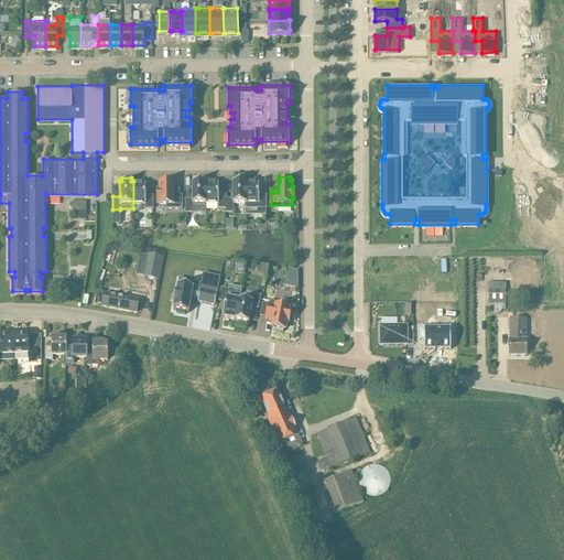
[(161,180),(160,180),(160,187),(158,187),(158,201),(160,201),(160,202),(166,202),(166,205),(182,205),(182,192),(174,192),(173,180),(172,180),(172,178),(161,178),(161,180)]
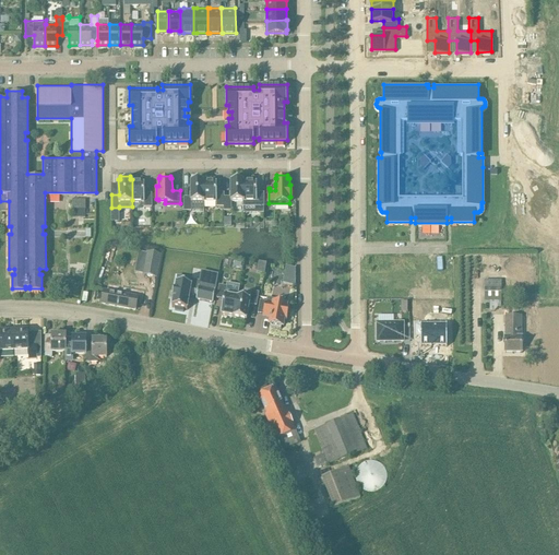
[(204,199),(204,179),(204,178),(203,178),(203,176),(192,176),(192,178),(191,178),(191,195),(183,195),(183,208),(191,208),(191,199),(204,199)]
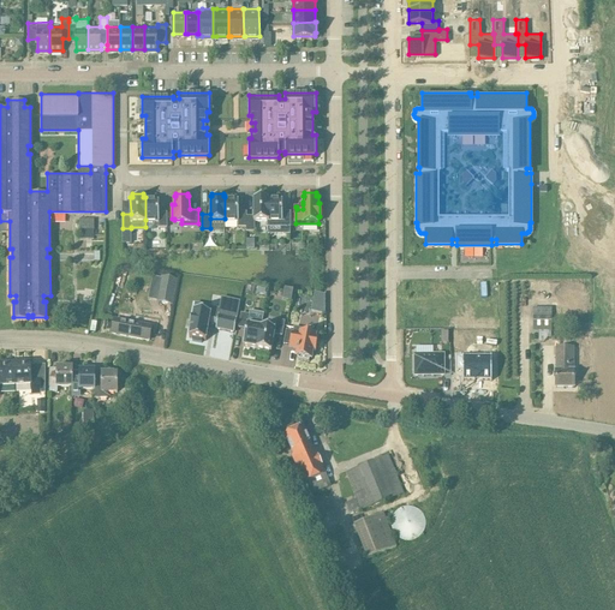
[(255,219),(268,219),(268,197),(269,197),(269,196),(267,196),(267,193),(256,193),(256,196),(254,196),(254,214),(246,214),(246,223),(246,228),(255,228),(255,219)]
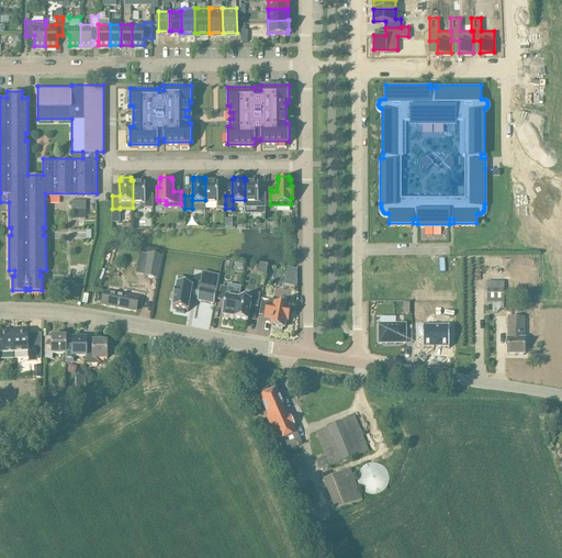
[(258,191),(258,179),(246,180),(245,180),(245,200),(245,204),(266,204),(266,191),(258,191)]
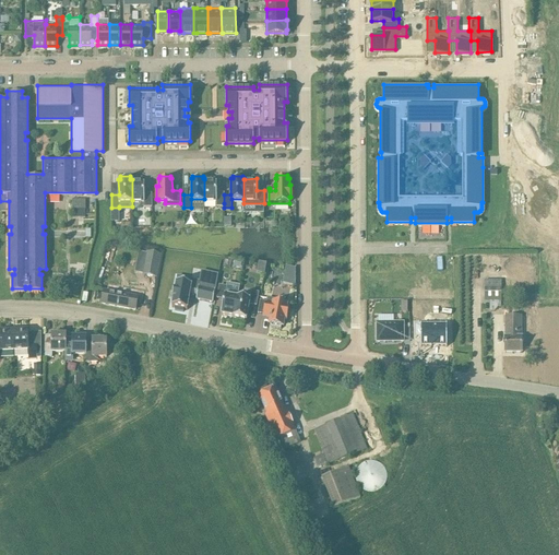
[(132,179),(132,200),(144,200),(144,204),(152,203),(152,191),(144,191),(144,179),(132,179)]
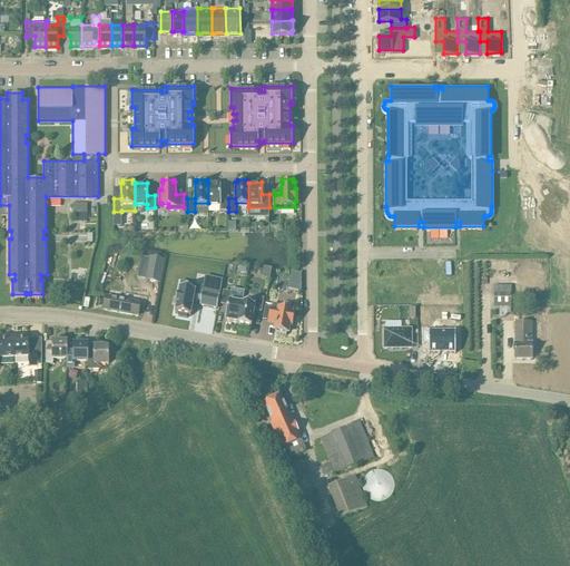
[(208,183),(208,203),(222,203),(222,207),(228,207),(228,198),(228,194),(222,194),(220,183),(208,183)]
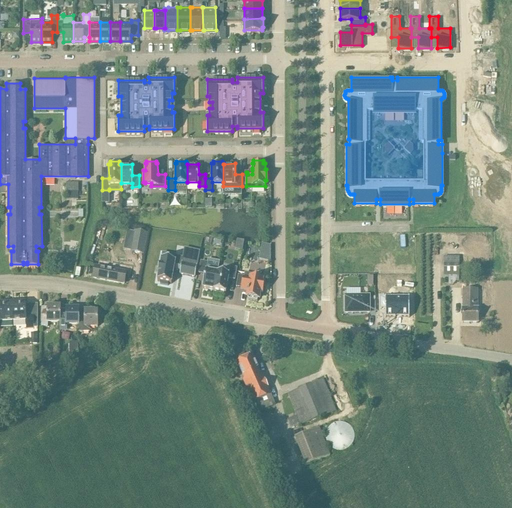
[(79,195),(78,179),(67,179),(67,195),(79,195)]
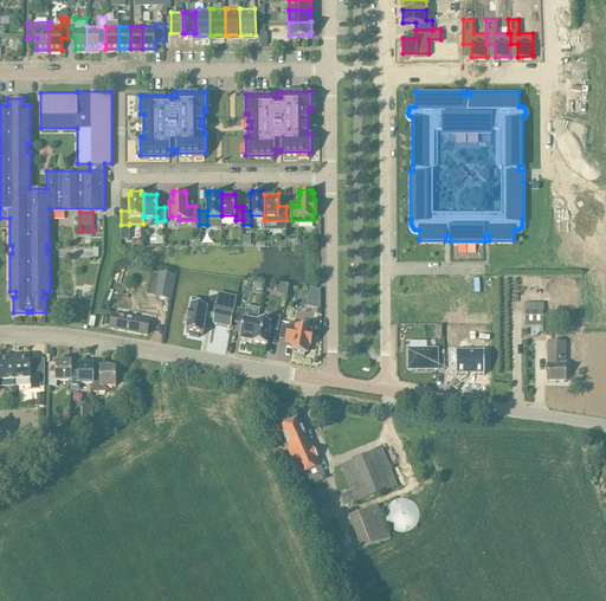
[(155,293),(169,296),(174,273),(160,270),(155,293)]
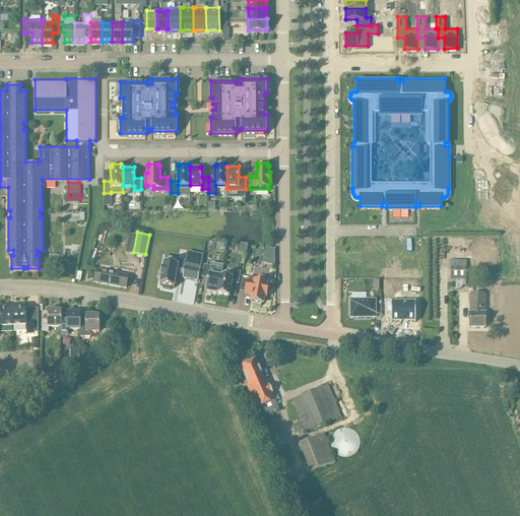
[(160,242),(181,247),(183,236),(164,232),(160,242)]
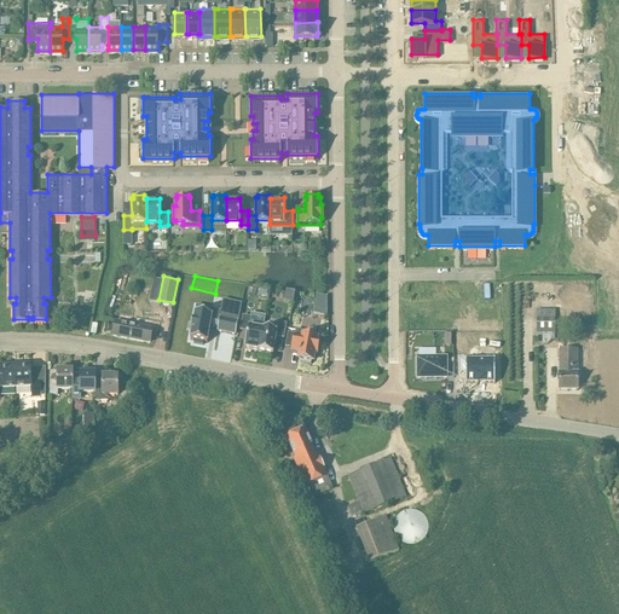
[(328,311),(329,291),(316,290),(316,311),(328,311)]
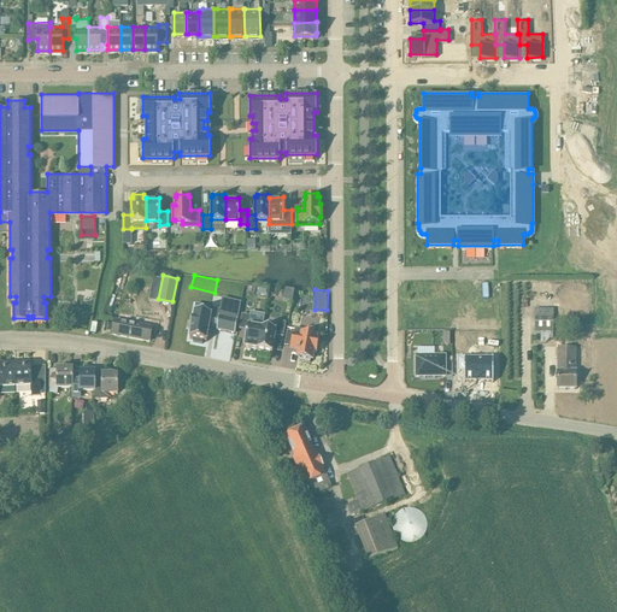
[(192,327),(189,335),(193,336),(193,339),(203,340),(203,337),(206,339),(210,321),(217,323),(217,327),(235,330),(240,306),(221,304),(221,307),(212,306),(212,305),(197,301),(193,317),(192,317),(191,327),(192,327)]
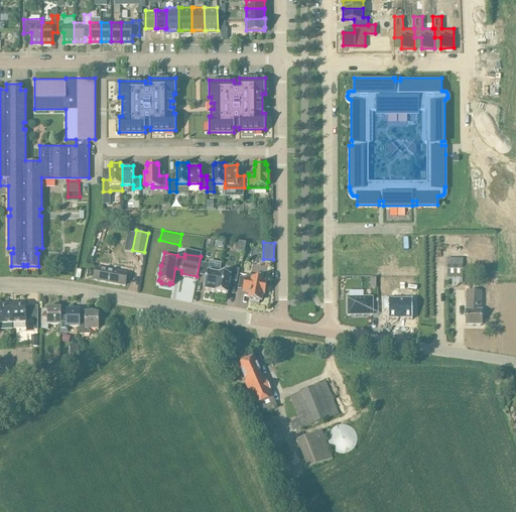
[(446,255),(447,275),(464,274),(463,255),(446,255)]
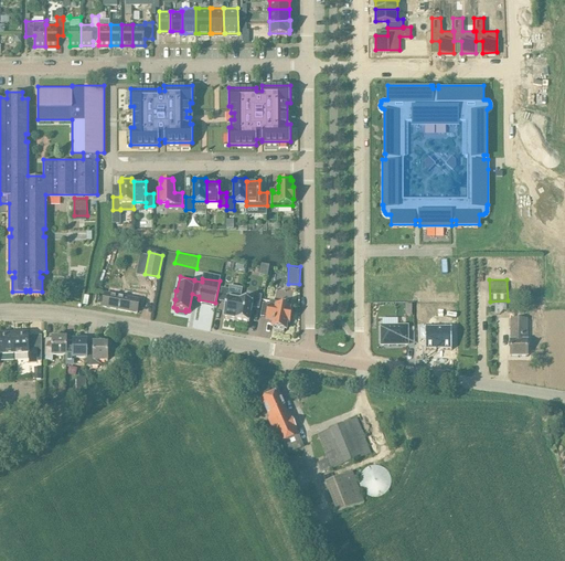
[(236,318),(241,295),(227,292),(228,287),(222,285),(220,298),(226,299),(223,315),(236,317),(236,318)]
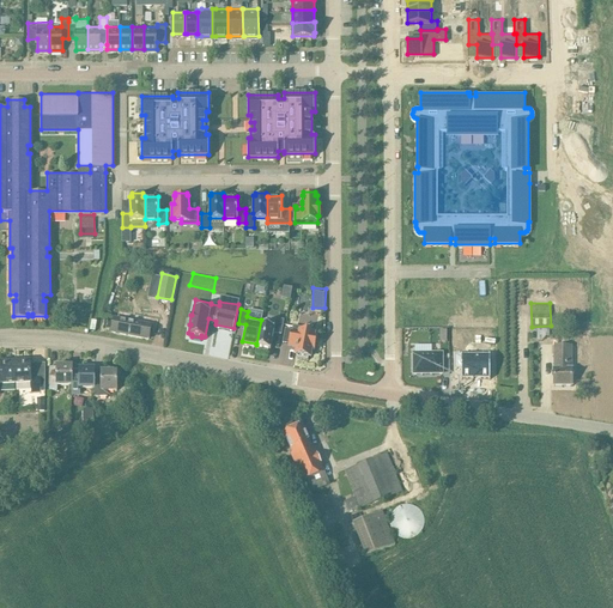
[(149,335),(150,329),(156,330),(159,318),(152,317),(151,322),(114,314),(111,328),(149,335)]
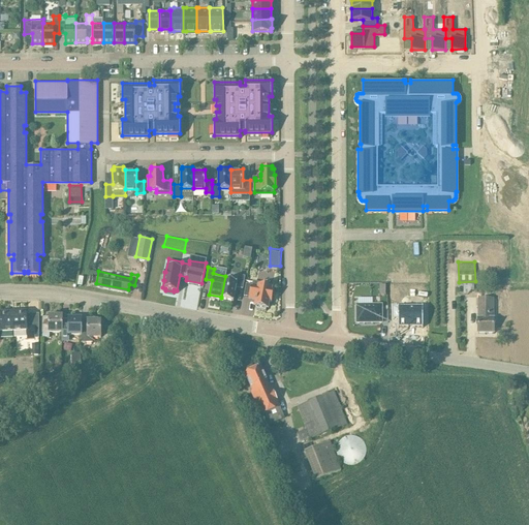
[(225,276),(221,298),(222,298),(221,300),(231,302),(231,300),(234,300),(236,285),(243,286),(245,274),(238,273),(237,278),(225,276)]
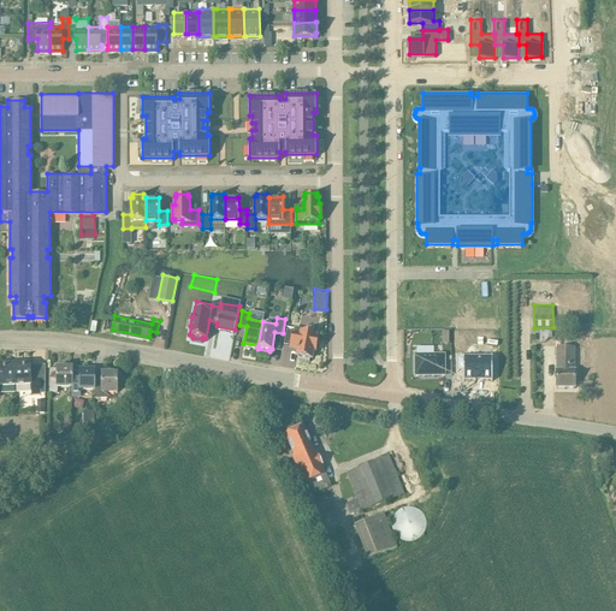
[(292,339),(294,339),(300,340),(298,344),(298,348),(297,354),(298,354),(298,356),(309,359),(311,356),(312,356),(313,349),(315,349),(318,334),(315,334),(317,328),(295,325),(292,339)]
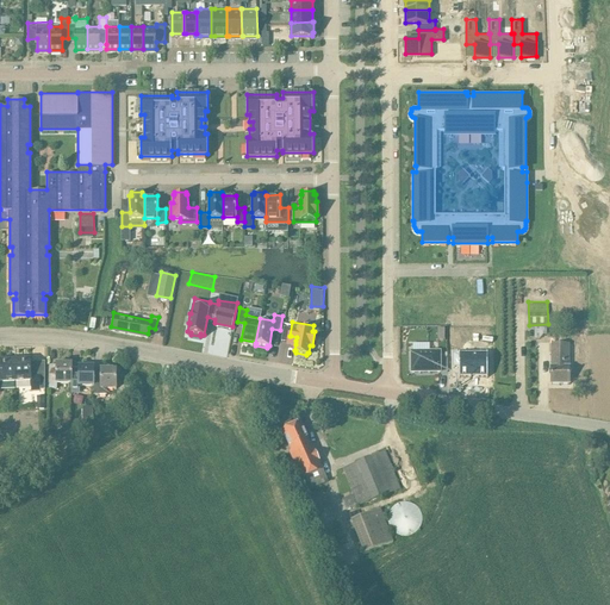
[(551,341),(551,363),(551,381),(570,381),(570,363),(570,341),(551,341)]
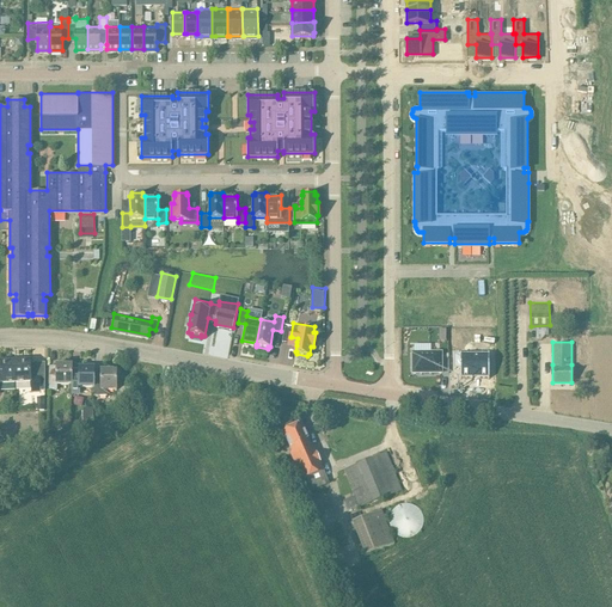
[(441,350),(412,350),(412,360),(412,371),(441,369),(441,350)]
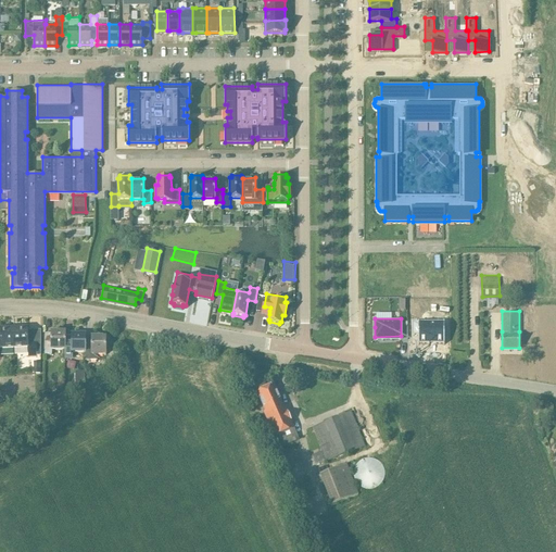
[(419,320),(413,320),(413,333),(418,333),(418,341),(419,341),(443,341),(444,341),(444,320),(419,320)]
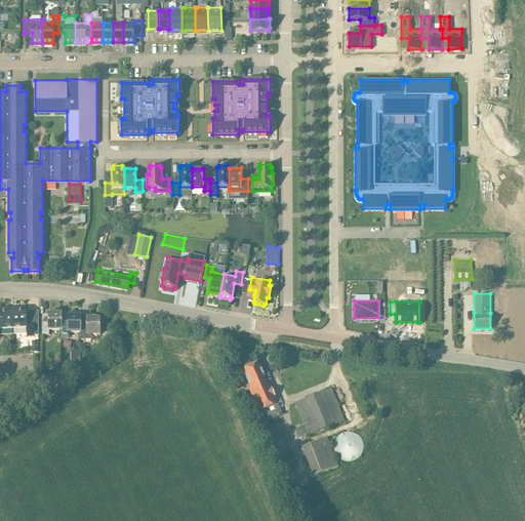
[(0,334),(1,335),(0,326),(12,326),(11,307),(0,308),(0,334)]
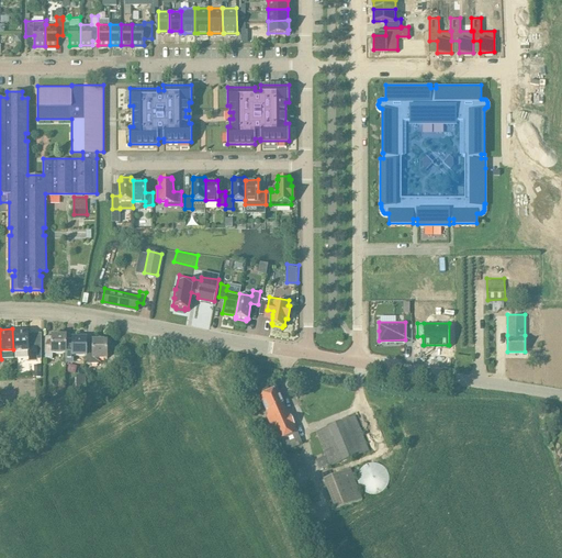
[(12,328),(13,349),(29,348),(29,357),(42,357),(42,343),(29,344),(27,328),(12,328)]
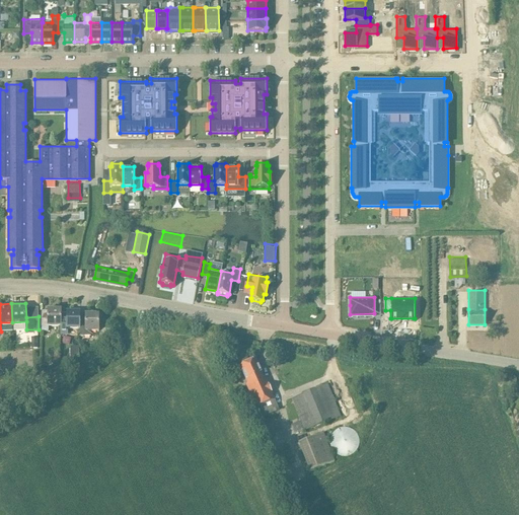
[(60,323),(61,323),(61,310),(61,307),(48,307),(48,308),(42,308),(42,328),(49,328),(49,323),(60,323)]
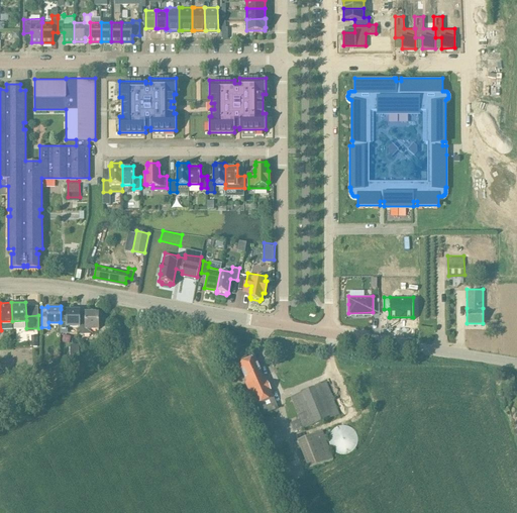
[(67,309),(61,309),(61,322),(60,322),(60,329),(68,329),(68,324),(79,324),(79,315),(80,315),(80,308),(67,308),(67,309)]
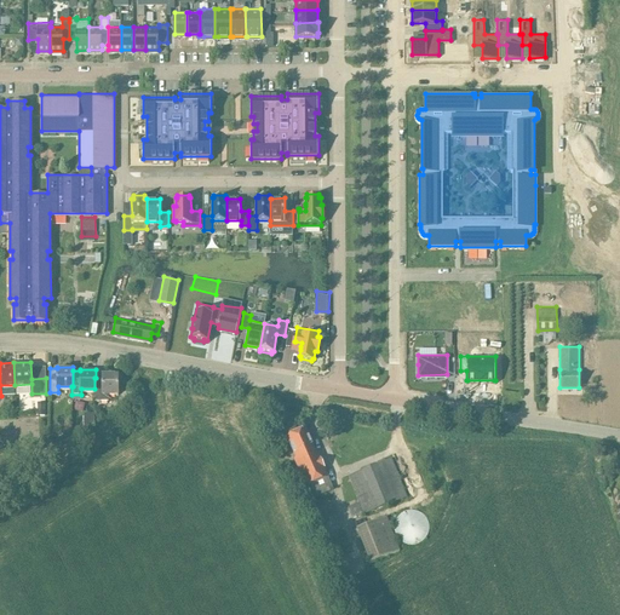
[(119,398),(119,392),(119,373),(102,373),(102,378),(96,378),(95,378),(95,389),(95,398),(109,398),(109,392),(114,392),(115,398),(119,398)]
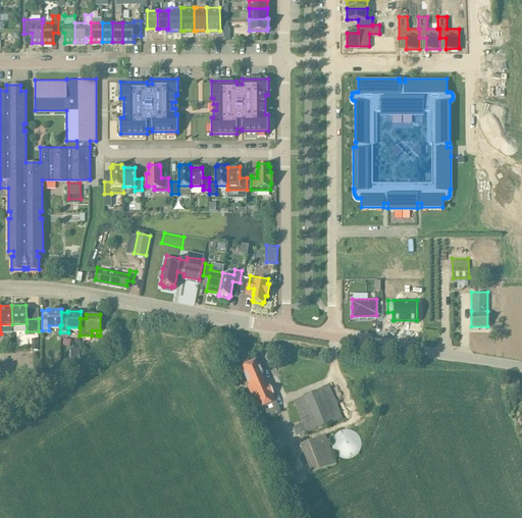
[(80,346),(71,346),(70,358),(80,352),(80,346)]
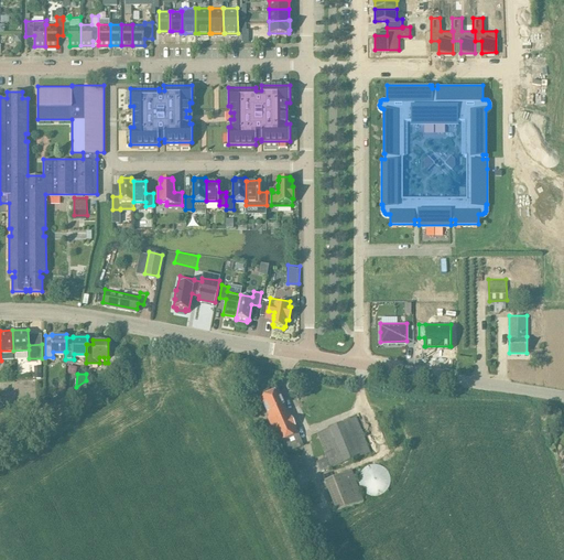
[(279,442),(280,441),(283,452),(304,443),(300,432),(289,407),(286,408),(278,388),(261,396),(270,415),(267,416),(279,442)]
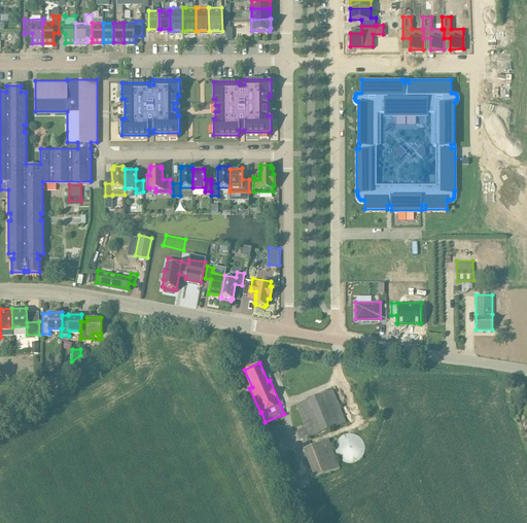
[(295,403),(305,425),(296,428),(300,436),(305,433),(306,437),(309,436),(346,421),(334,387),(295,403)]
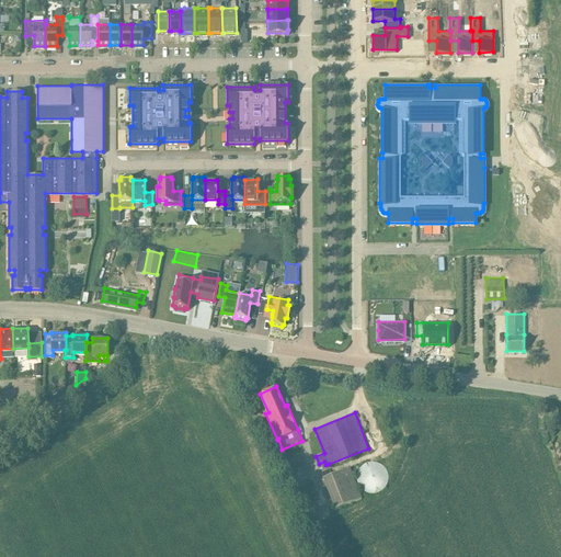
[(375,456),(354,473),(370,493),(391,476),(375,456)]
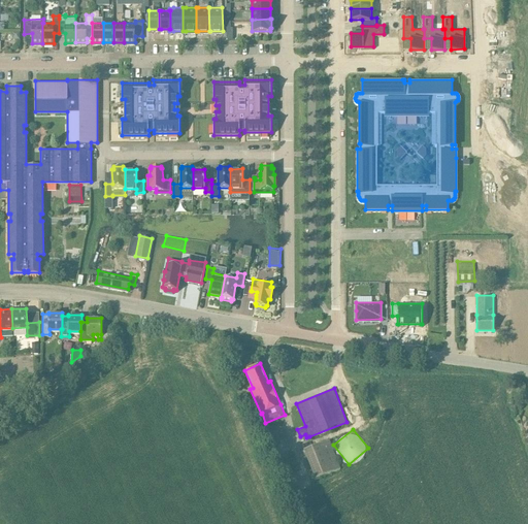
[(316,477),(341,466),(329,437),(303,448),(316,477)]
